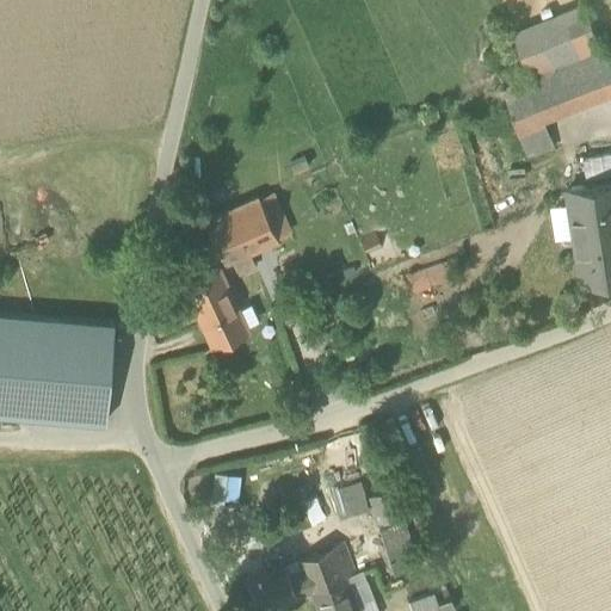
[(536,0),(506,12),(513,34),(555,17),(548,0),(536,0)]
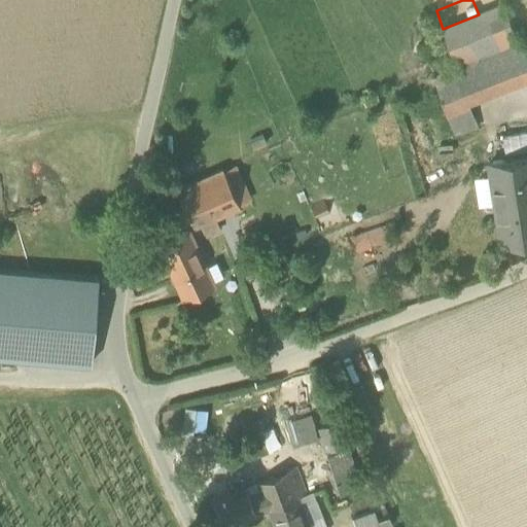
[(443,29),(458,67),(522,42),(505,4),(479,14),(443,29)]
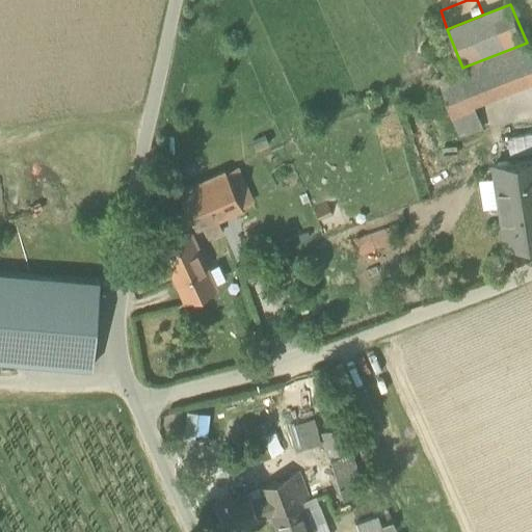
[(462,68),(459,70),(469,92),(474,104),(531,80),(531,56),(527,43),(462,68)]
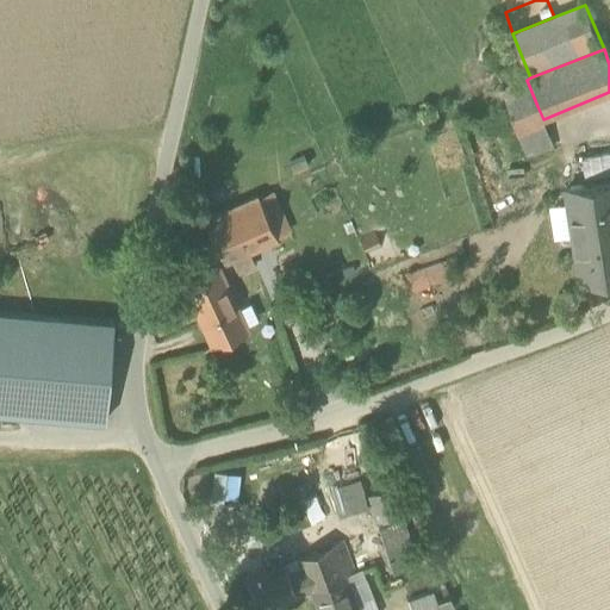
[(499,91),(511,116),(537,106),(527,80),(499,91)]
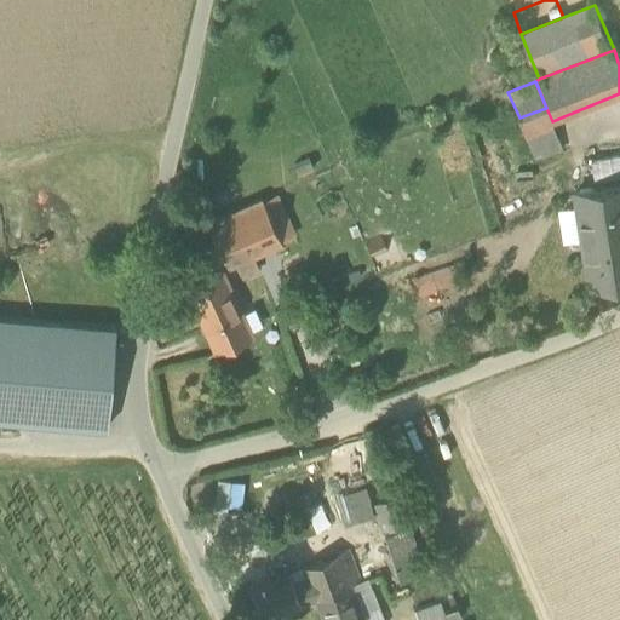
[(552,121),(546,108),(520,118),(535,159),(563,149),(552,121)]
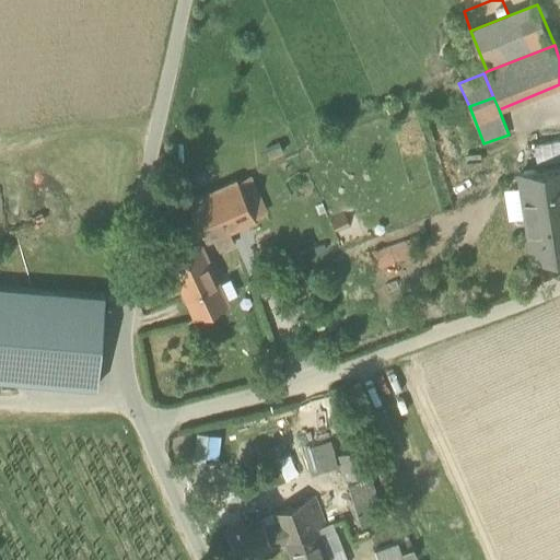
[(559,164),(559,154),(559,141),(538,139),(536,155),(546,156),(545,162),(559,164)]
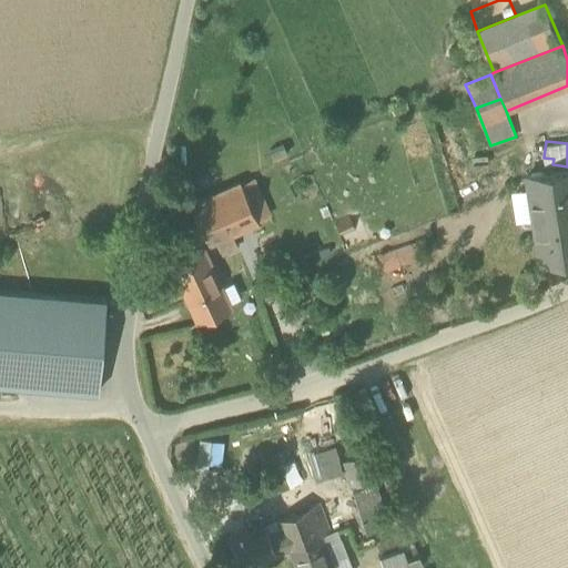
[(534,221),(540,261),(567,256),(567,169),(526,175),(528,189),(534,221)]
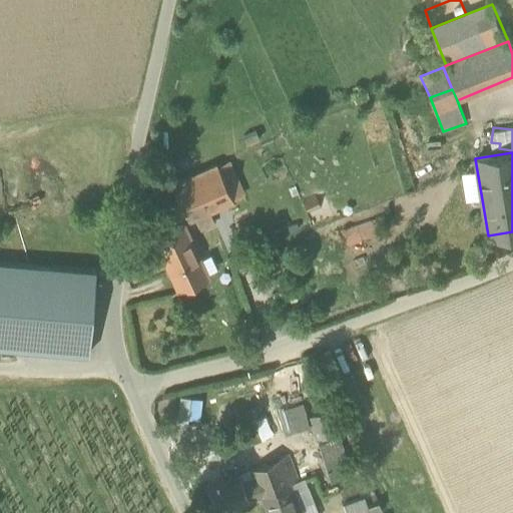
[(228,160),(216,166),(231,199),(243,193),(228,160)]
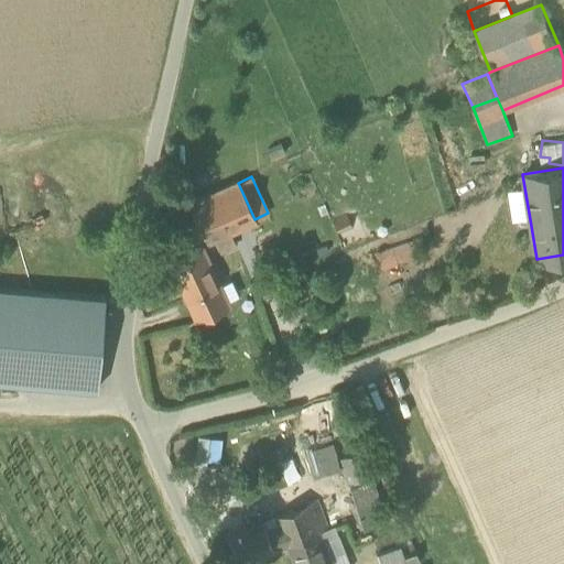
[(236,247),(230,232),(256,221),(255,219),(238,183),(186,206),(206,243),(216,239),(221,253),(236,247)]
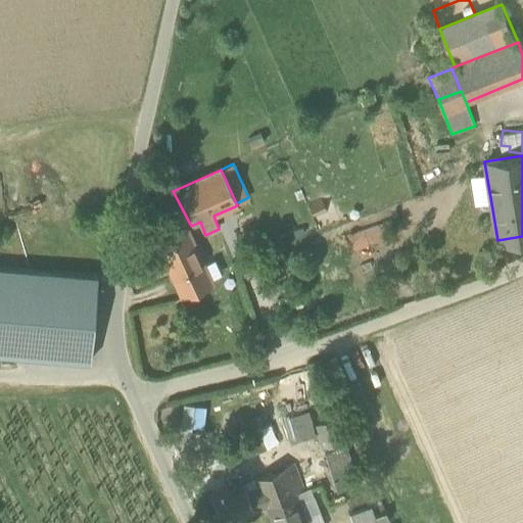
[(491,203),(486,174),(471,177),(476,205),(491,203)]
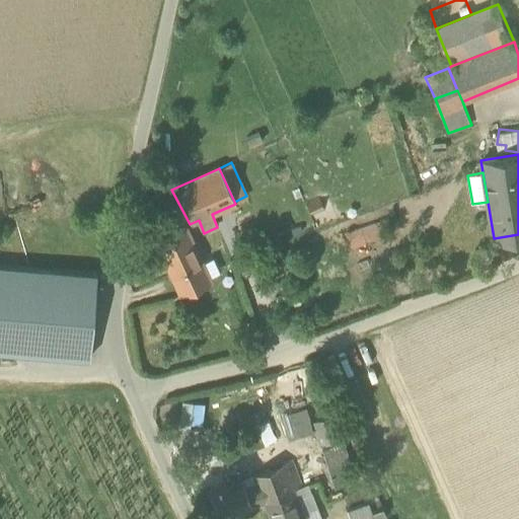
[(346,232),(350,245),(389,232),(384,219),(346,232)]
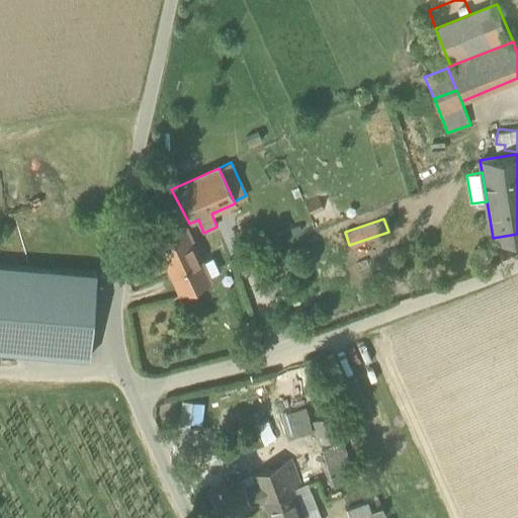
[(184,226),(154,239),(180,295),(209,281),(184,226)]
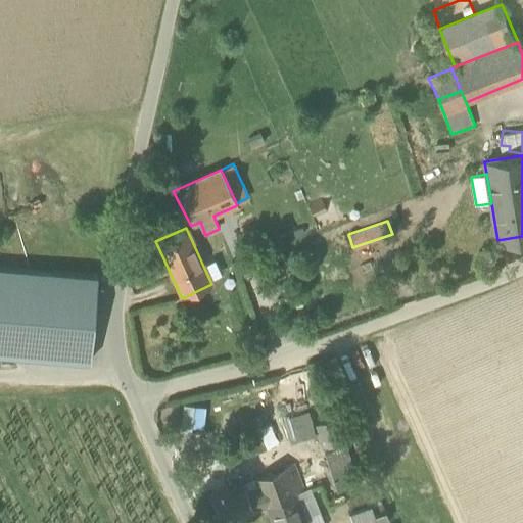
[(0,354),(90,362),(97,275),(0,267),(0,354)]
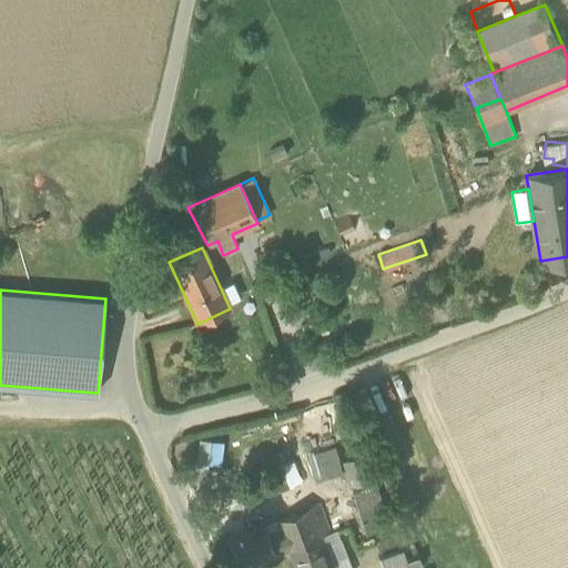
[(200,439),(196,466),(208,467),(208,466),(210,443),(210,440),(200,439)]
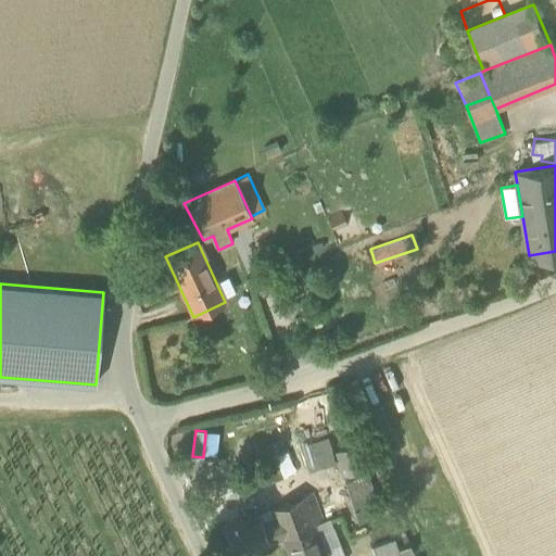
[(218,434),(205,433),(203,456),(216,457),(218,434)]
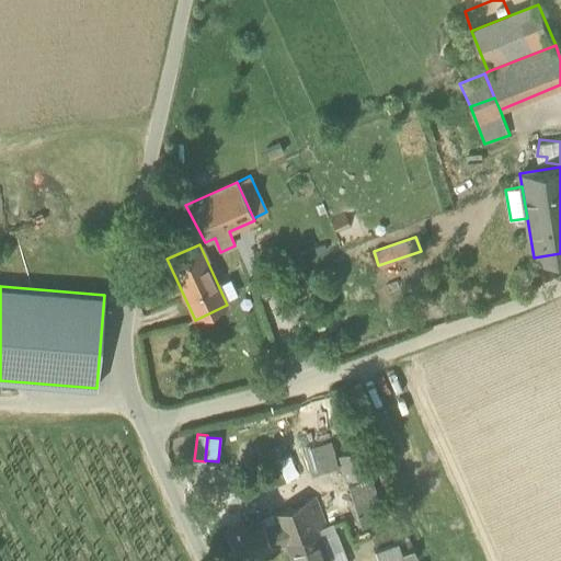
[(304,450),(311,474),(339,467),(331,442),(304,450)]
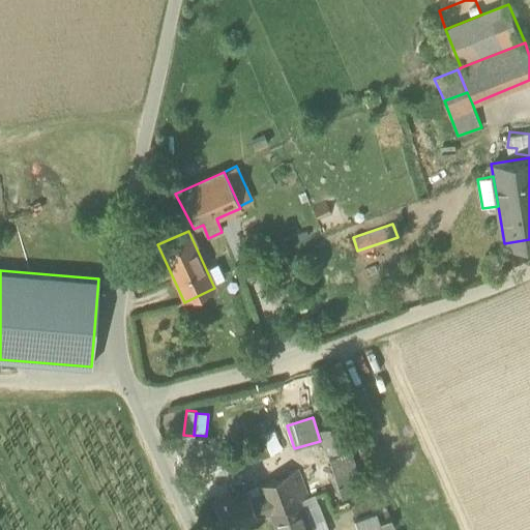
[(318,432),(327,458),(349,449),(340,423),(318,432)]
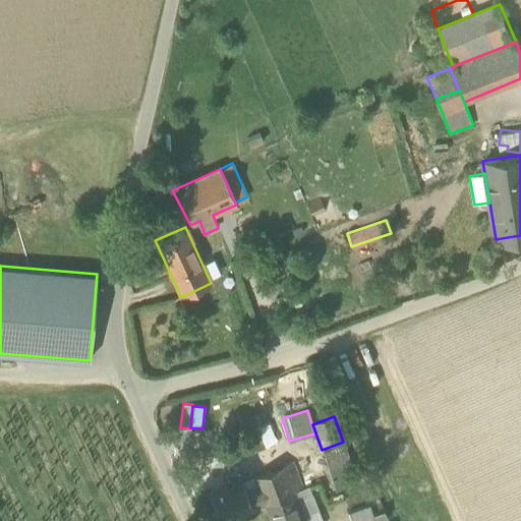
[(257,428),(265,449),(277,445),(270,424),(257,428)]
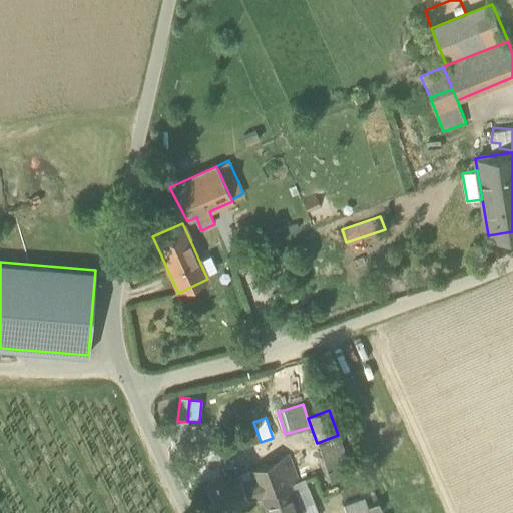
[(319,448),(331,483),(353,475),(341,441),(319,448)]
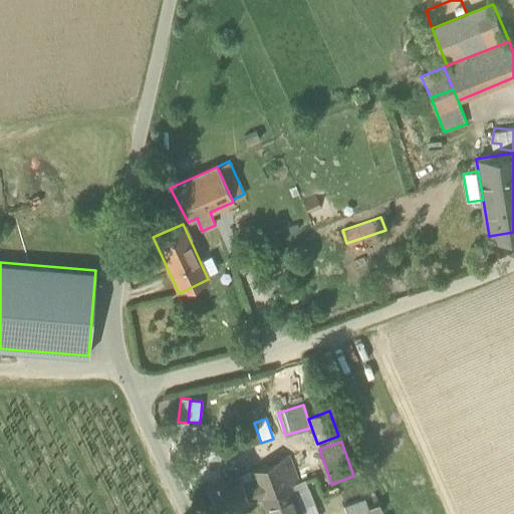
[(254,478),(261,496),(275,491),(289,485),(295,483),(286,461),(280,464),(279,460),(251,471),(254,478)]
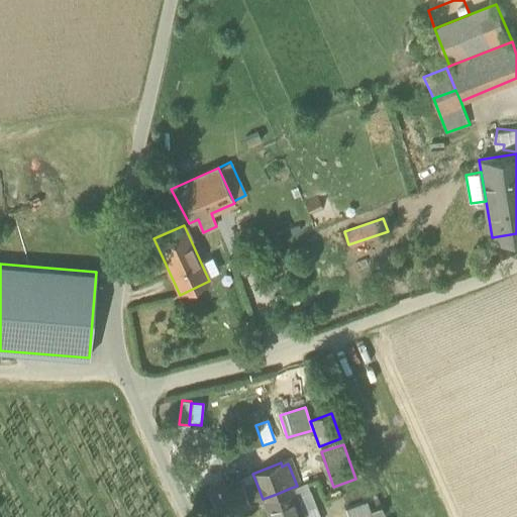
[(251,472),(240,477),(243,486),(255,481),(252,474),(251,472)]
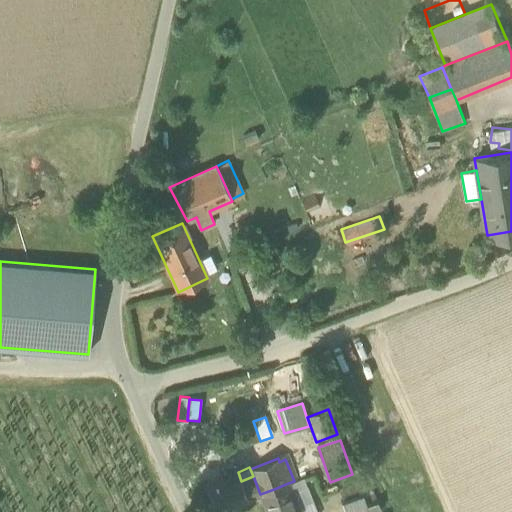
[(260,494),(253,476),(241,481),(238,472),(207,484),(218,511),(260,495),(260,494)]
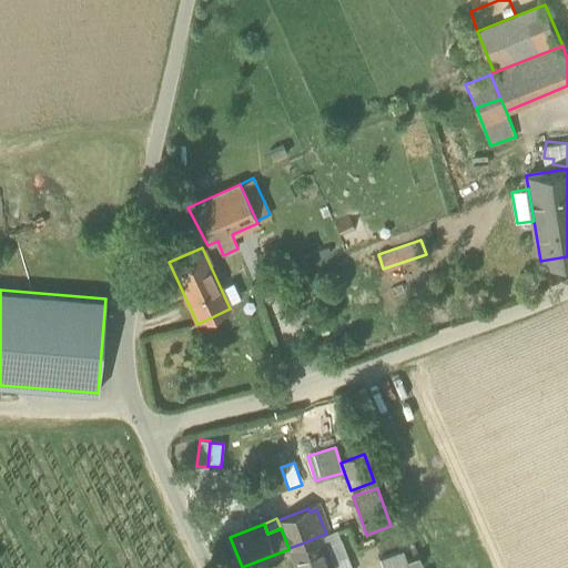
[(351,567),(336,529),(326,534),(320,536),(332,567),(351,567)]
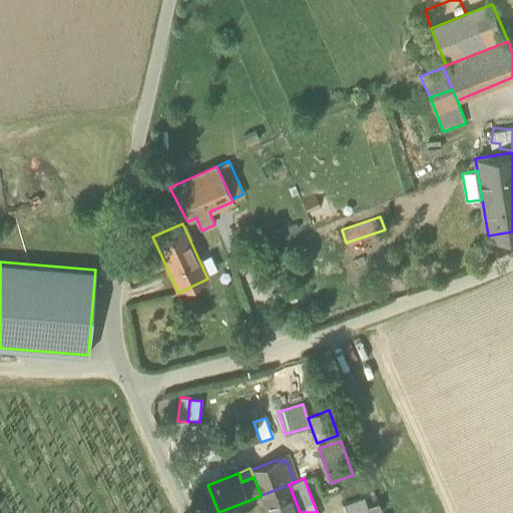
[(275,490),(261,495),(261,496),(265,505),(267,512),(300,512),(289,484),(275,490)]
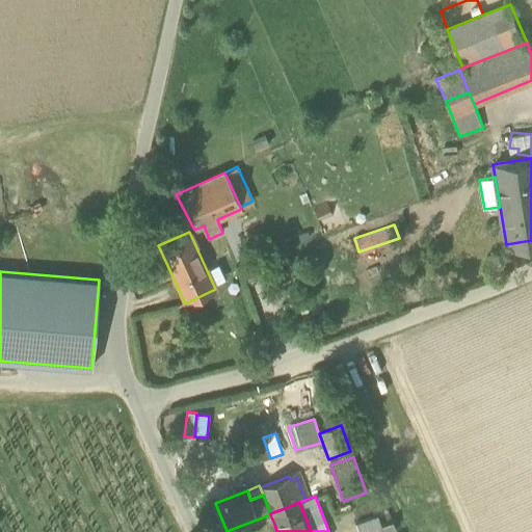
[(354,521),(358,531),(361,531),(381,525),(376,512),(354,521)]
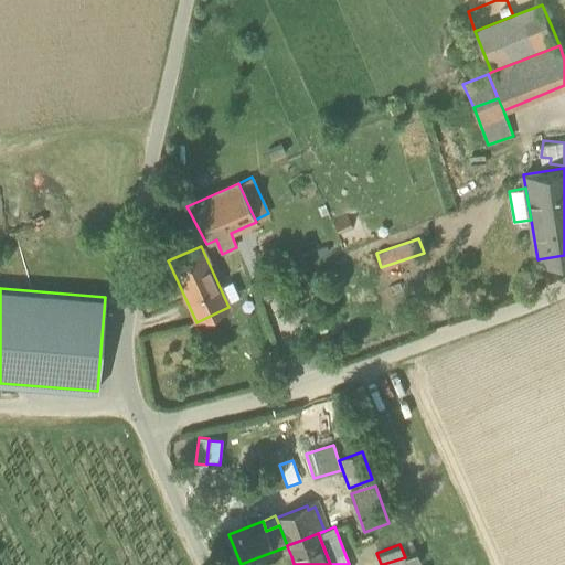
[(416,553),(405,557),(383,564),(414,564),(420,563),(416,553)]
